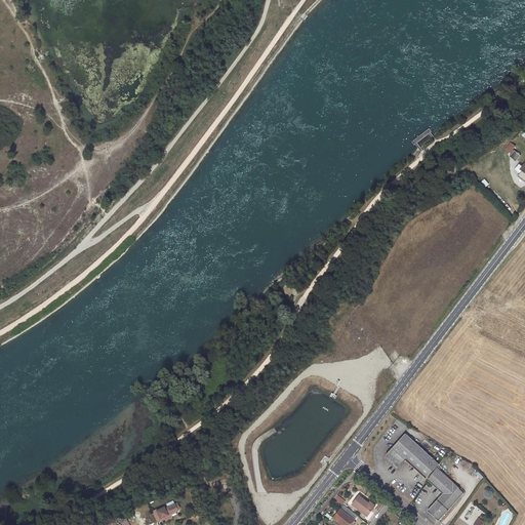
[(506,150),(516,160),(520,156),(514,150),(517,147),(513,144),(506,150)]
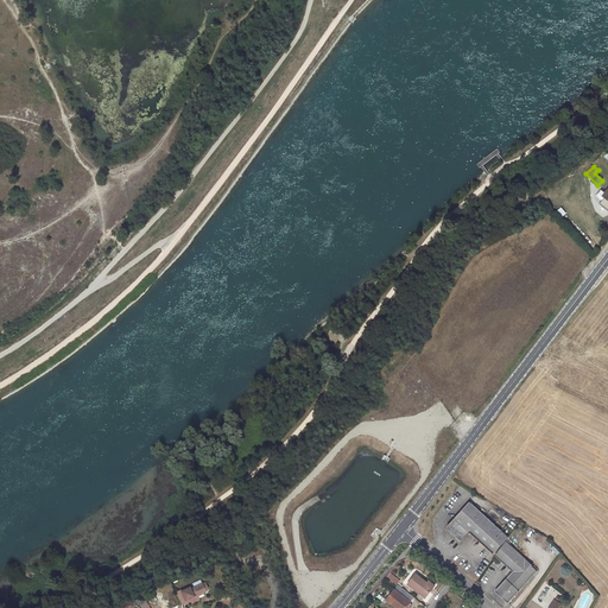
[(601,190),(596,196),(602,201),(605,197),(607,200),(607,190),(606,194),(601,190)]
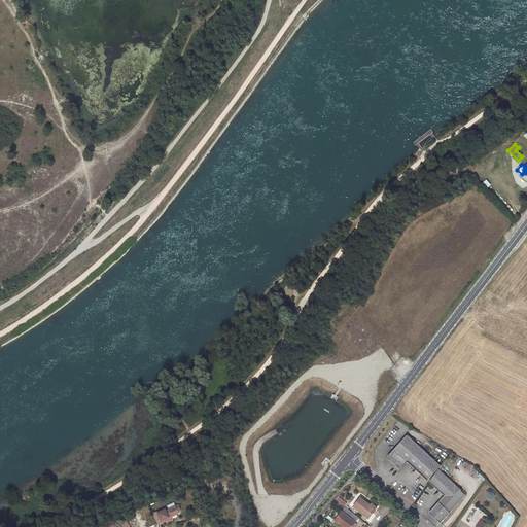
[(407,435),(387,457),(388,461),(398,471),(408,462),(427,480),(437,469),(441,465),(407,435)]
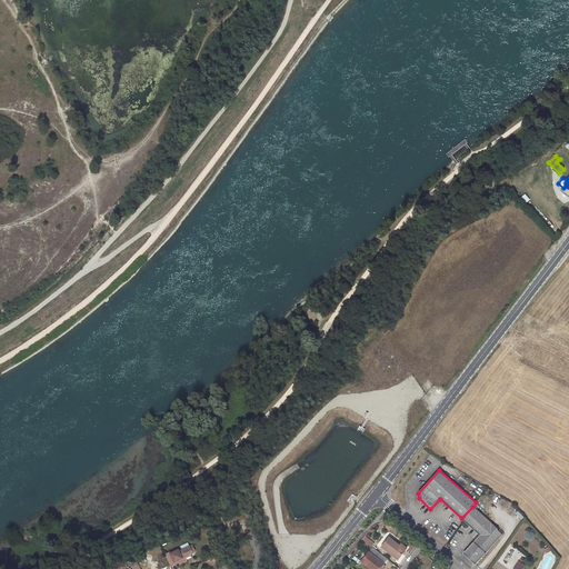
[(480,535),(465,552),(477,563),(502,536),(497,530),(497,529),(472,507),(463,520),(480,535)]
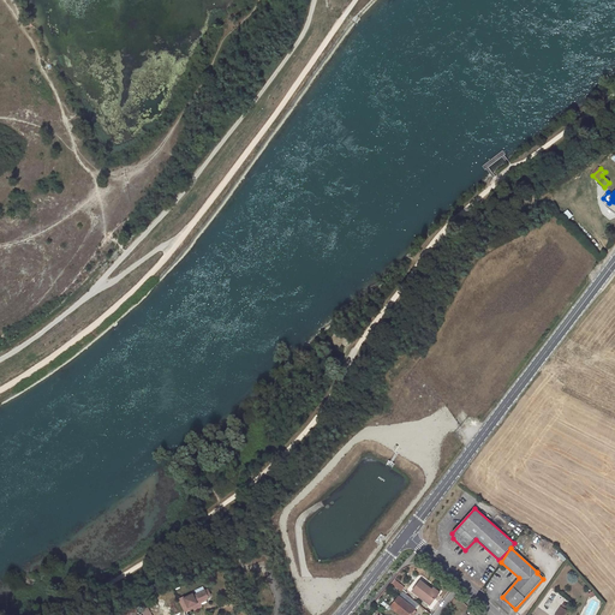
[(561,551),(557,555),(565,561),(567,559),(561,551)]
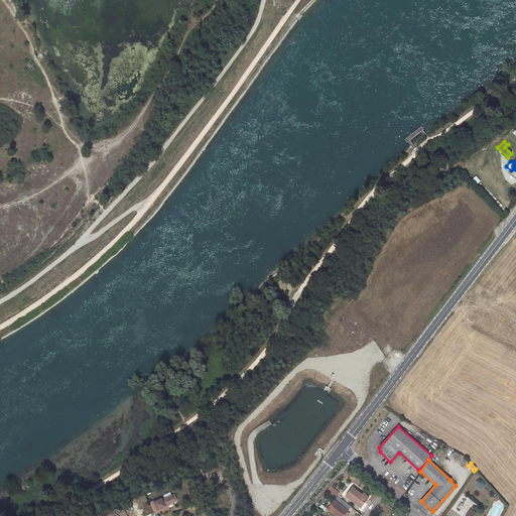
[(353,487),(347,496),(361,507),(368,499),(363,495),(353,487)]
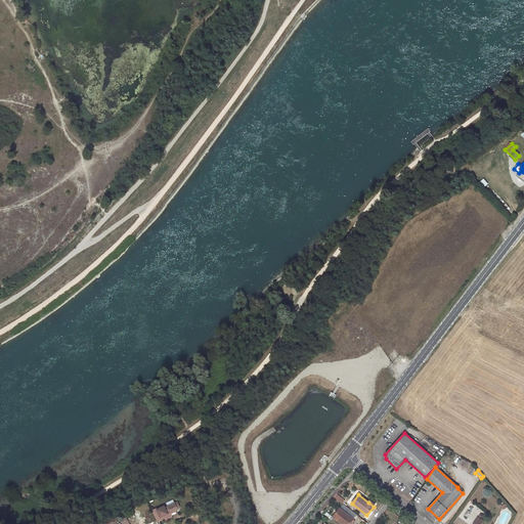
[(153,512),(157,521),(162,519),(163,521),(172,517),(171,514),(175,512),(177,508),(176,506),(178,505),(177,503),(175,504),(165,508),(165,507),(158,511),(157,509),(153,512)]
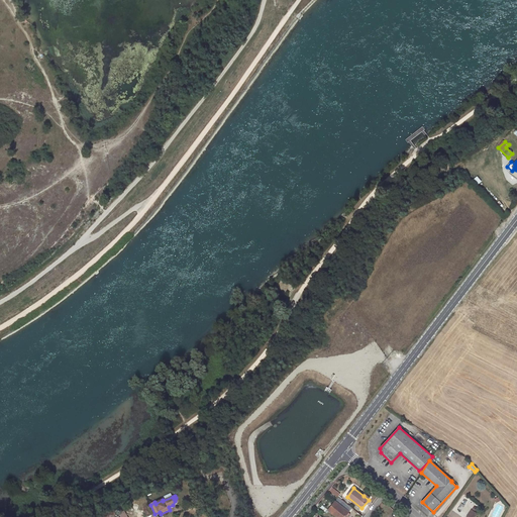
[(335,501),(328,510),(337,516),(338,515),(339,516),(345,516),(349,512),(335,501)]
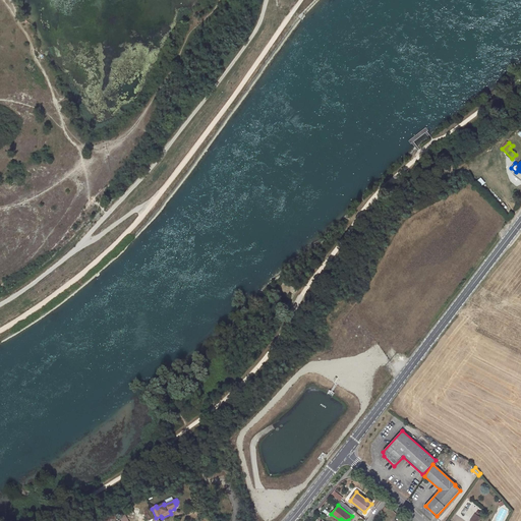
[(478,520),(482,513),(476,510),(470,520),(478,520)]
